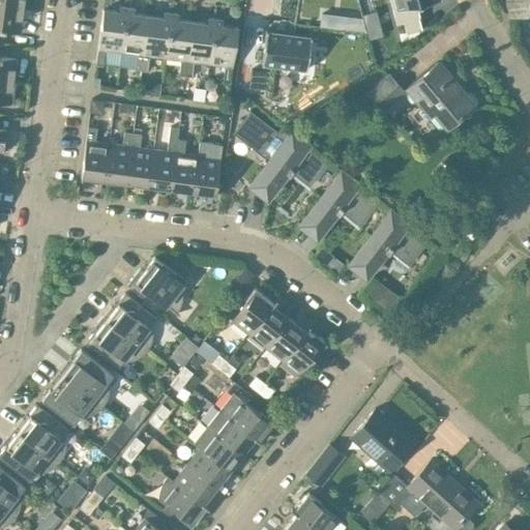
[(0,0),(0,5),(22,9),(23,0),(0,0)]
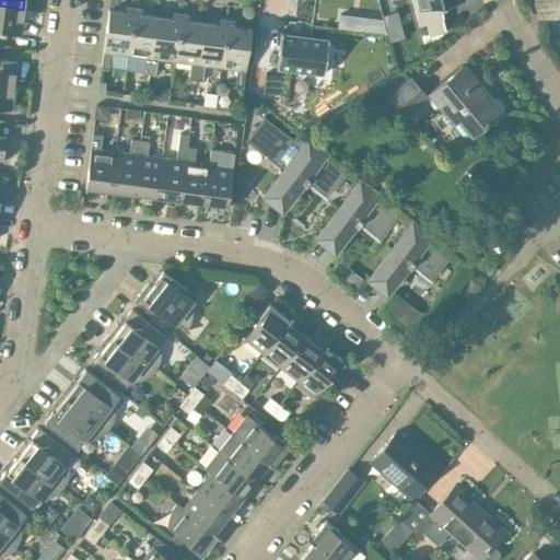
[(410,0),(418,24),(423,23),(426,22),(427,26),(429,35),(445,31),(442,18),(443,18),(440,4),(456,0),(410,0)]
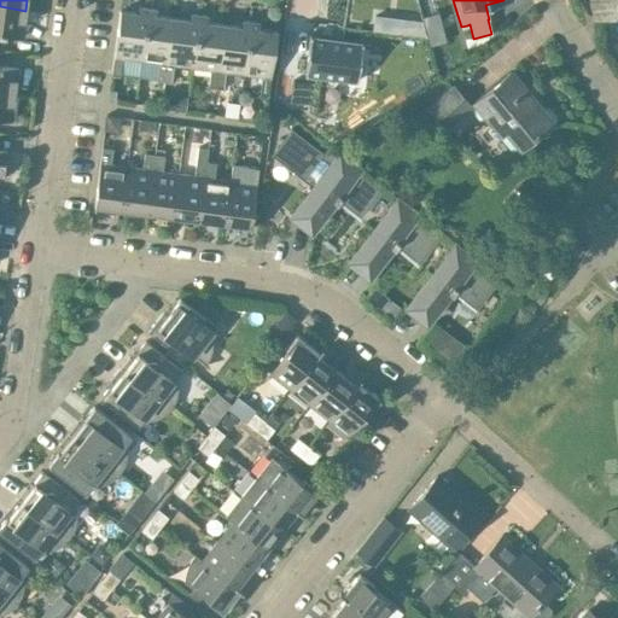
[(617,0),(589,0),(594,13),(594,17),(595,17),(595,18),(599,17),(617,11),(617,0)]
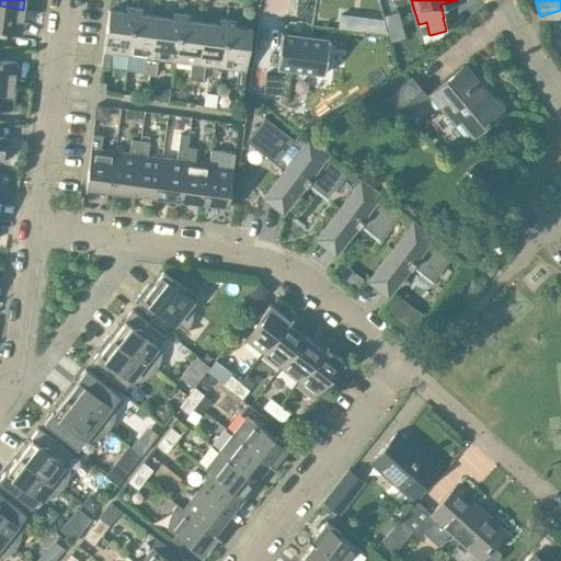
[(23,10),(0,6),(0,31),(20,34),(23,10)]
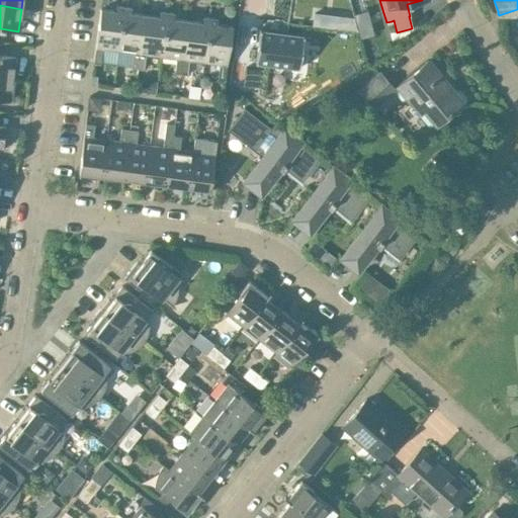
[(100,8),(93,63),(100,64),(102,49),(117,51),(123,6),(115,5),(115,10),(100,8)]
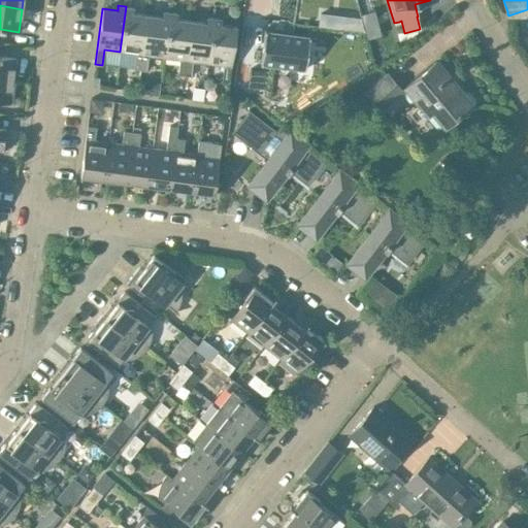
[(126,6),(120,52),(135,54),(134,61),(147,63),(149,55),(142,54),(147,14),(132,12),(133,7),(127,6),(126,6)]
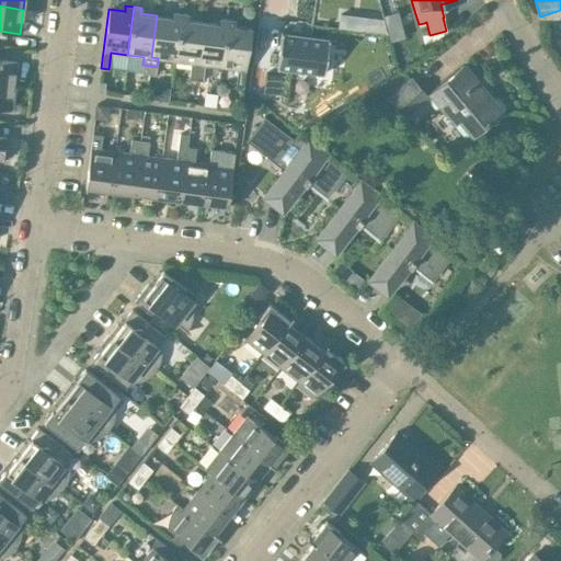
[(174,60),(181,13),(174,12),(173,18),(157,15),(151,57),(158,58),(174,60)]
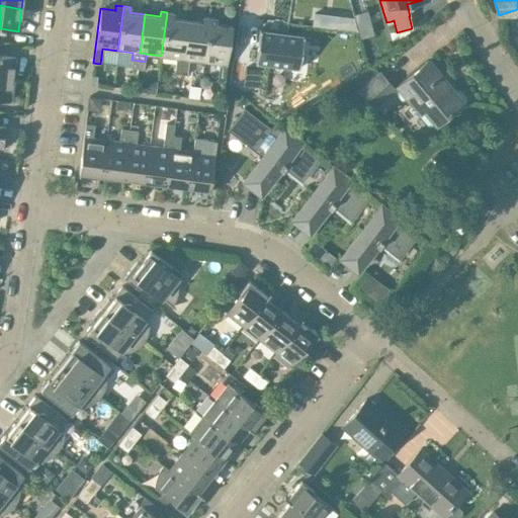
[(183,59),(188,20),(173,18),(174,12),(167,12),(161,56),(176,58),(175,66),(188,67),(189,60),(183,59)]
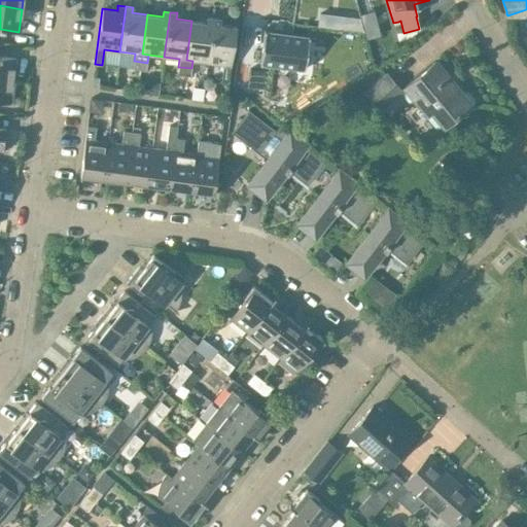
[(208,63),(214,19),(206,18),(206,23),(191,21),(186,60),(192,61),(208,63)]
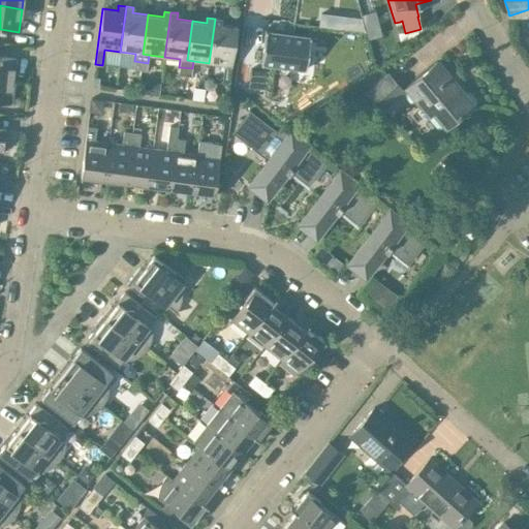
[(229,82),(237,27),(221,25),(221,20),(215,19),(209,63),(224,65),(221,81),(229,82)]
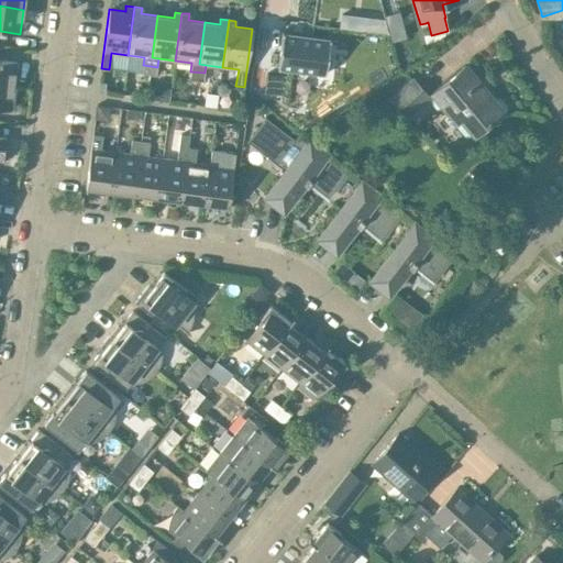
[(282,33),(277,66),(324,73),(330,40),(282,33)]
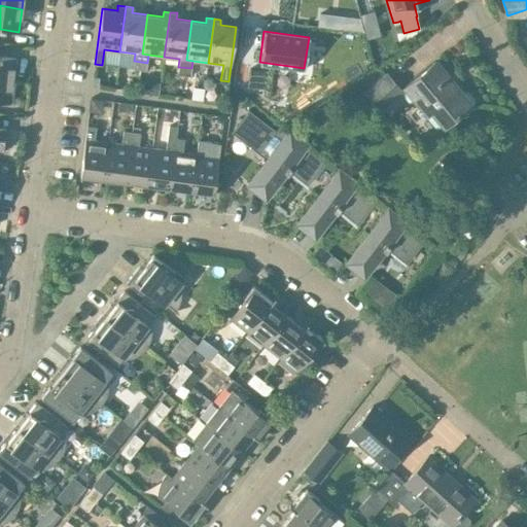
[(0,78),(12,80),(15,58),(0,55),(0,78)]
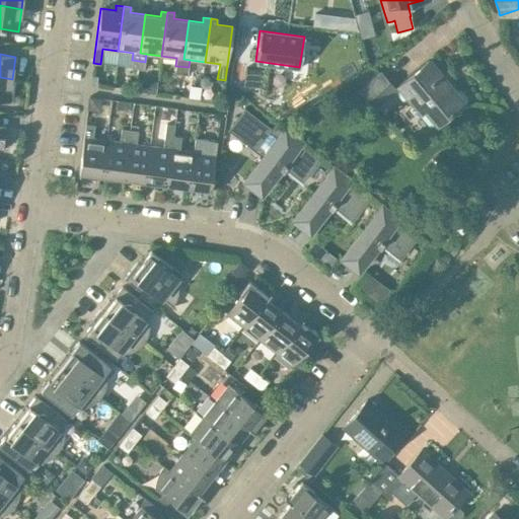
[(145,62),(132,60),(131,68),(144,69),(145,62)]
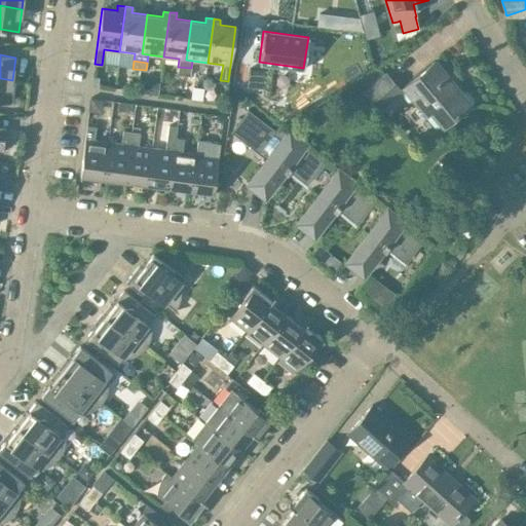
[(425,105),(452,82),(434,61),(403,87),(414,101),(419,97),(425,105)]
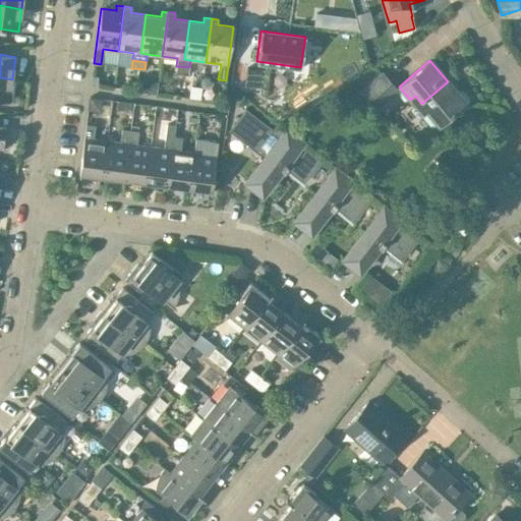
[(189,67),(176,66),(175,73),(188,75),(189,67)]
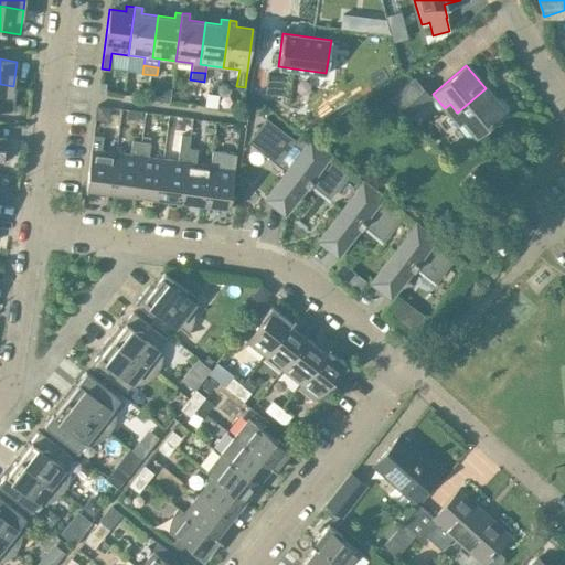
[(265,94),(281,96),(284,76),(267,75),(265,94)]
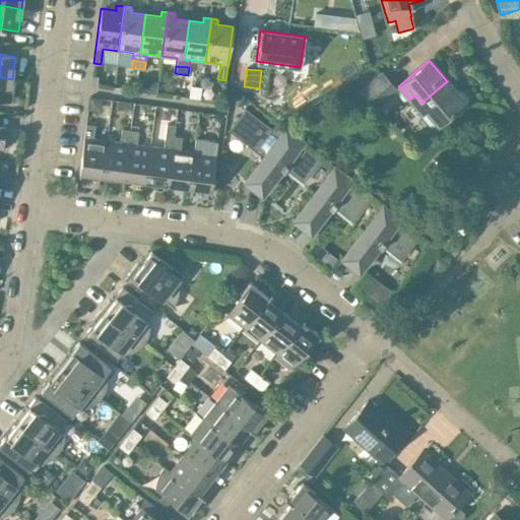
[(396,90),(381,72),(360,90),(367,99),(375,109),(396,90)]
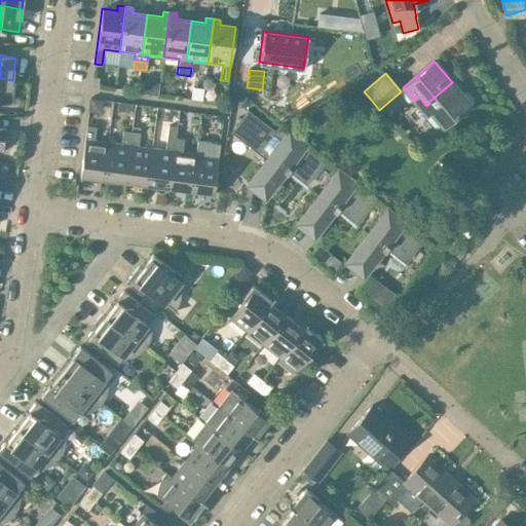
[(0,100),(9,102),(12,80),(0,78),(0,100)]
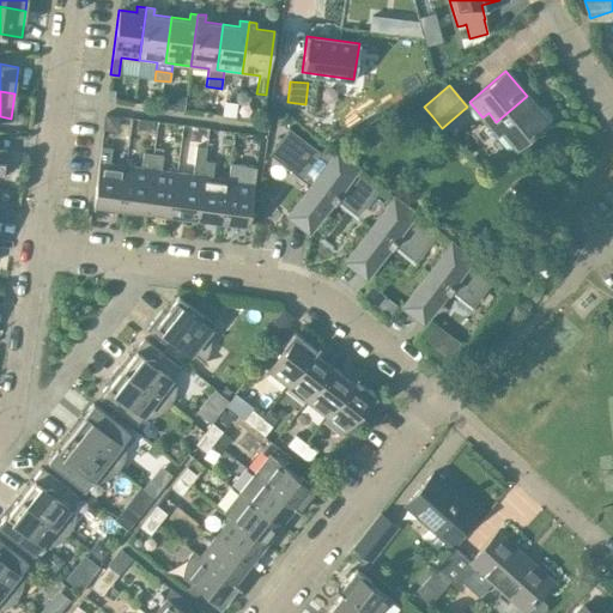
[(168,92),(165,107),(183,110),(186,95),(168,92)]
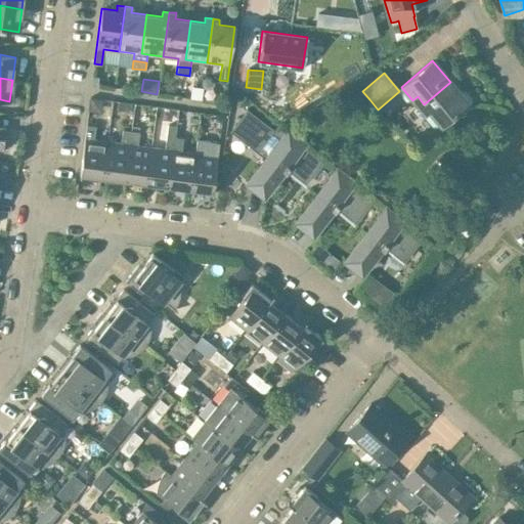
[(450,82),(424,104),(442,125),(468,103),(450,82)]
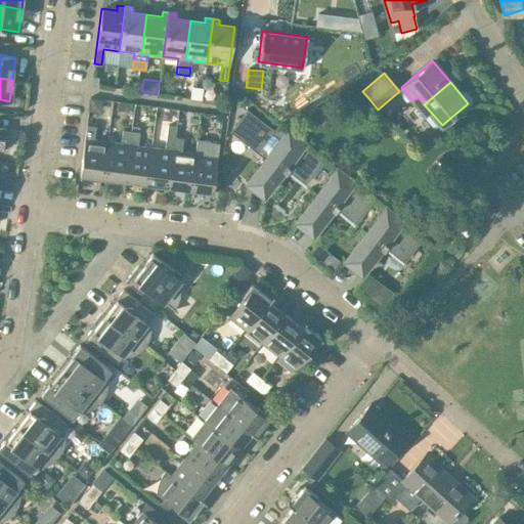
[(343,101),(337,107),(344,116),(350,111),(353,114),(369,99),(362,91),(358,87),(342,100),(343,101)]
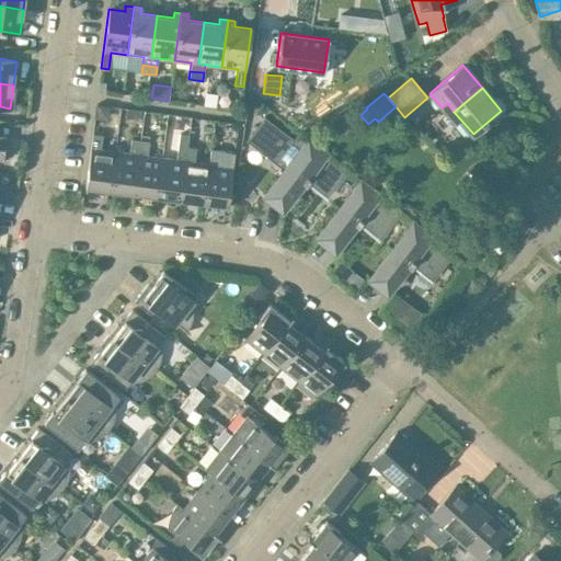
[(95,104),(94,118),(105,119),(109,116),(110,105),(95,104)]
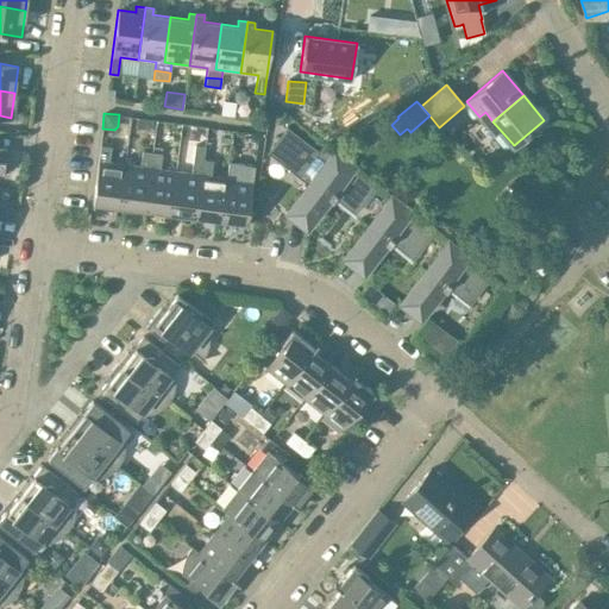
[(137,117),(136,127),(151,130),(152,119),(137,117)]
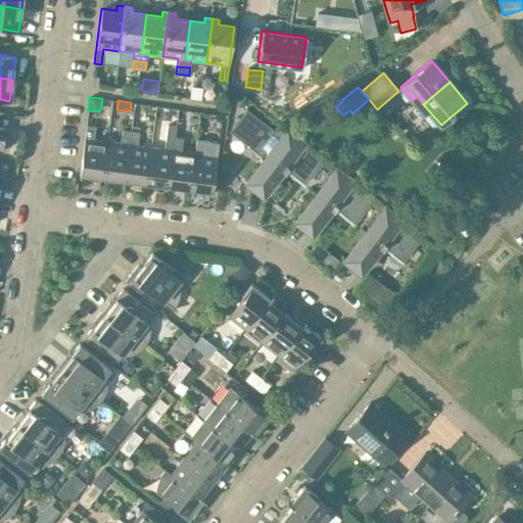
[(304,183),(322,159),(286,131),(280,126),(273,130),(270,128),(246,109),(231,127),(232,127),(229,130),(265,158),(246,181),(263,194),(282,170),(285,172),(286,169),(304,183)]
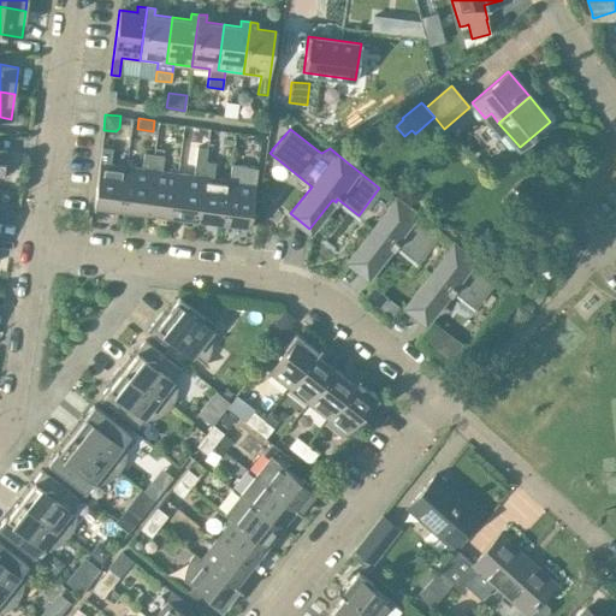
[(177,173),(172,214),(197,218),(206,160),(207,144),(197,143),(195,159),(193,175),(177,173)]
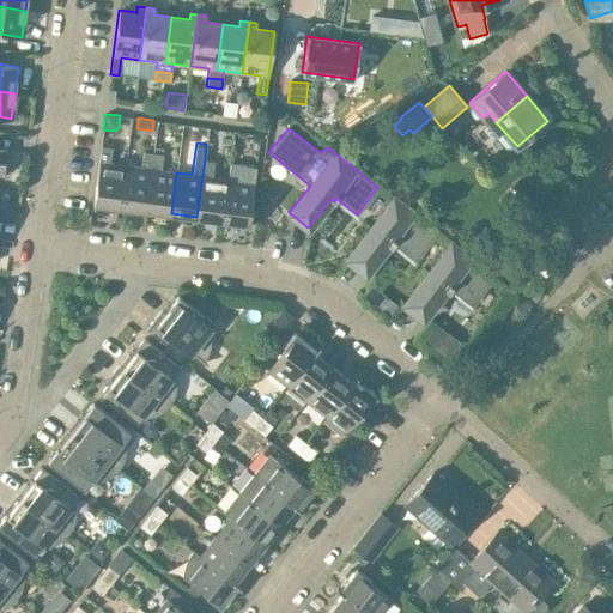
[(101,146),(92,207),(95,207),(95,204),(120,207),(126,165),(109,163),(111,147),(101,146)]
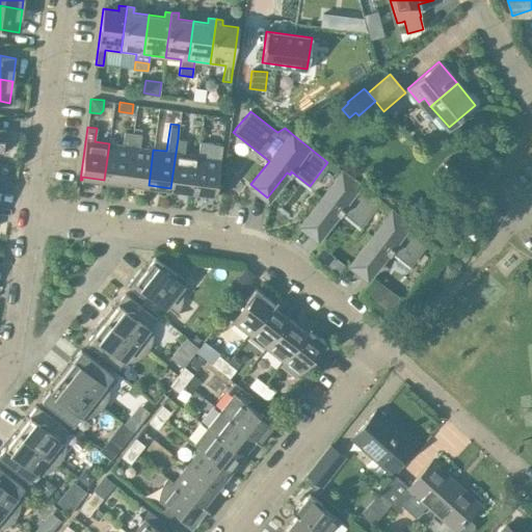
[(126,183),(133,133),(124,131),(123,145),(109,143),(104,180),(126,183)]
